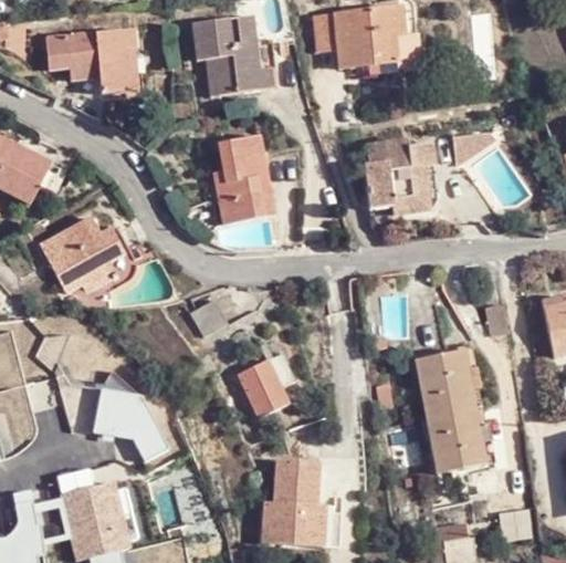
[(332,12),(337,49),(339,70),(397,62),(394,39),(404,38),(399,4),(332,12)]
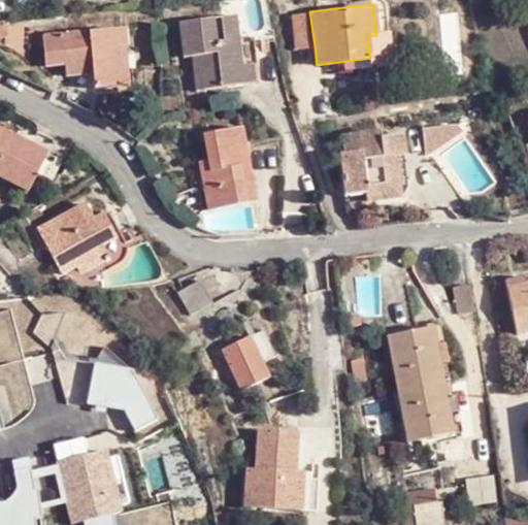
[(185,50),(192,50),(201,48),(205,84),(244,78),(239,33),(237,10),(180,15),(185,50)]
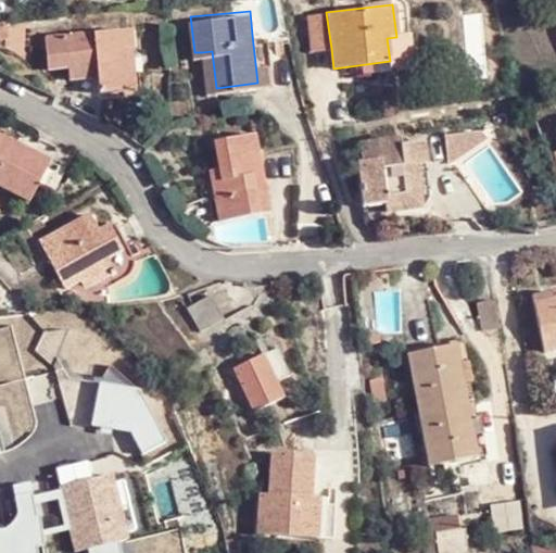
[(312,50),(331,48),(326,12),(307,14),(312,50)]
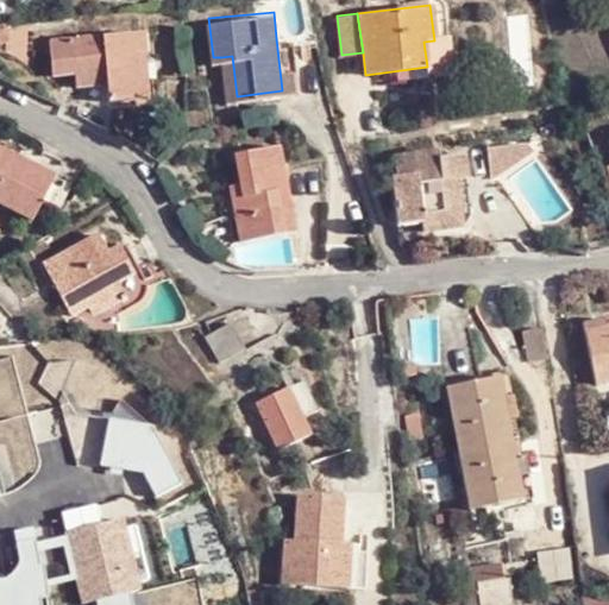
[(132,101),(159,92),(146,50),(156,48),(148,27),(60,58),(70,90),(93,83),(98,95),(119,88),(118,80),(123,77),(132,101)]
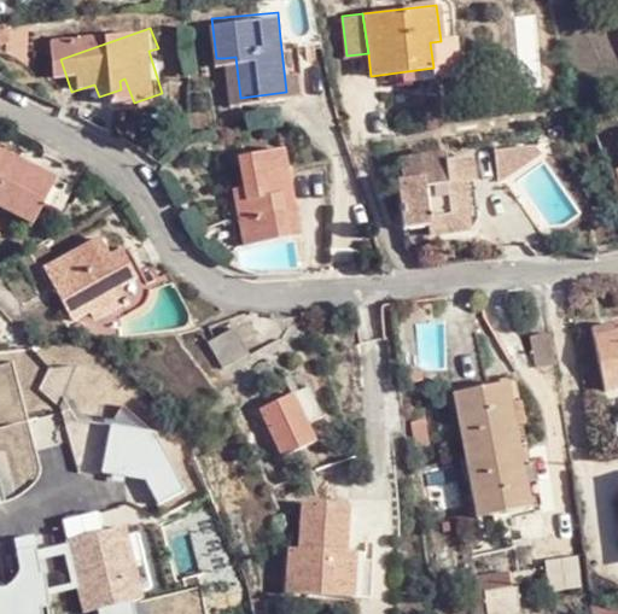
[(280,39),(286,92),(301,91),(299,70),(303,69),(299,37),(280,39)]
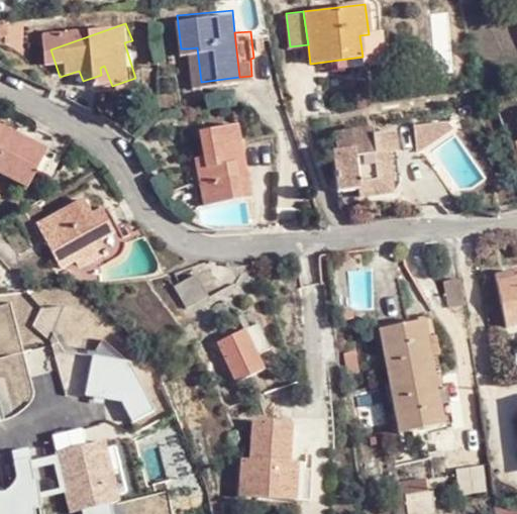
[(124,42),(135,78),(144,75),(132,40),(124,42)]
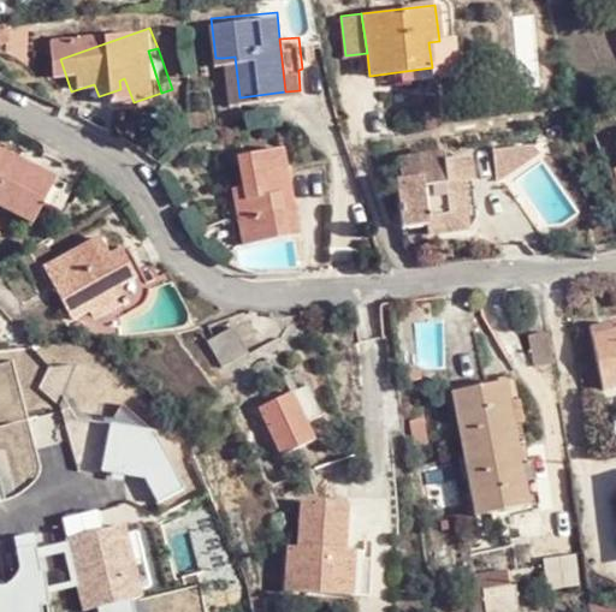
[(235,57),(224,58),(229,99),(240,97),(235,57)]
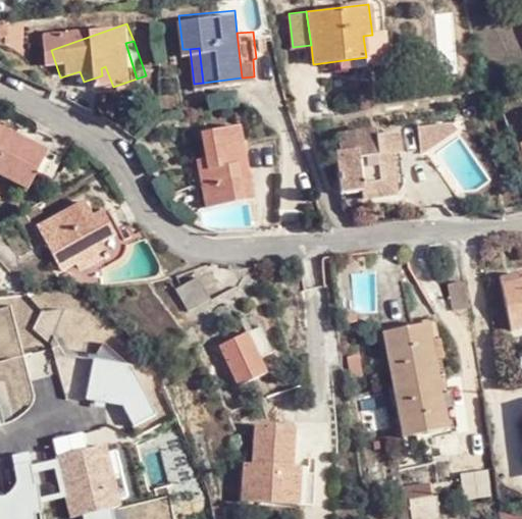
[(208,165),(197,168),(204,203),(241,198),(235,163),(243,160),(237,123),(201,131),(205,154),(208,165)]
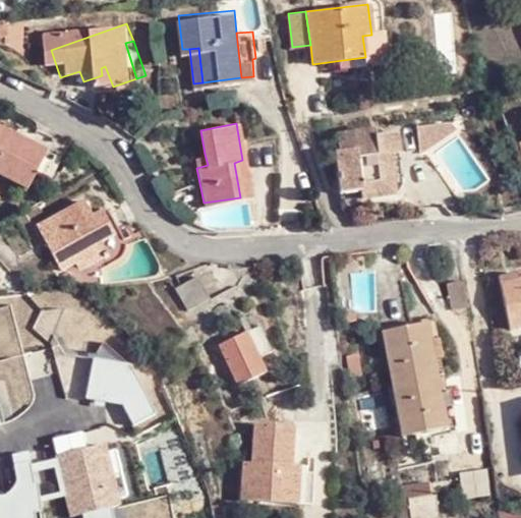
[(337,132),(341,151),(334,151),(335,162),(342,162),(344,172),(338,173),(341,192),(363,188),(364,195),(388,191),(386,175),(400,173),(396,150),(402,149),(399,129),(375,133),(373,125),(337,132)]
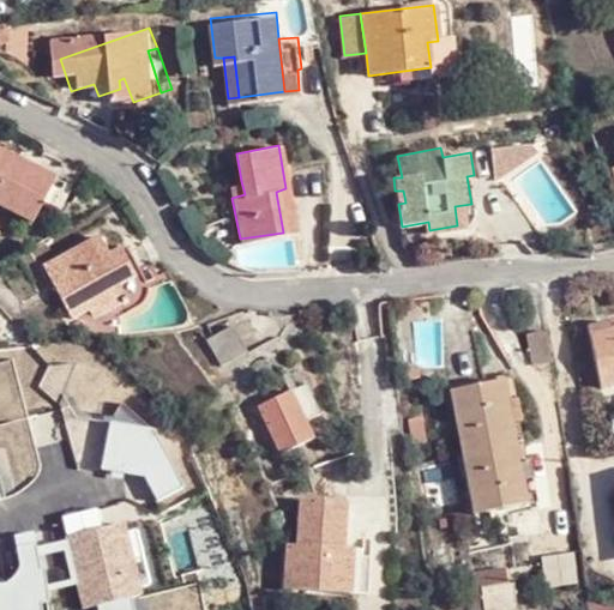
[(23,174),(28,165),(0,151),(0,204),(34,222),(53,189),(23,174)]
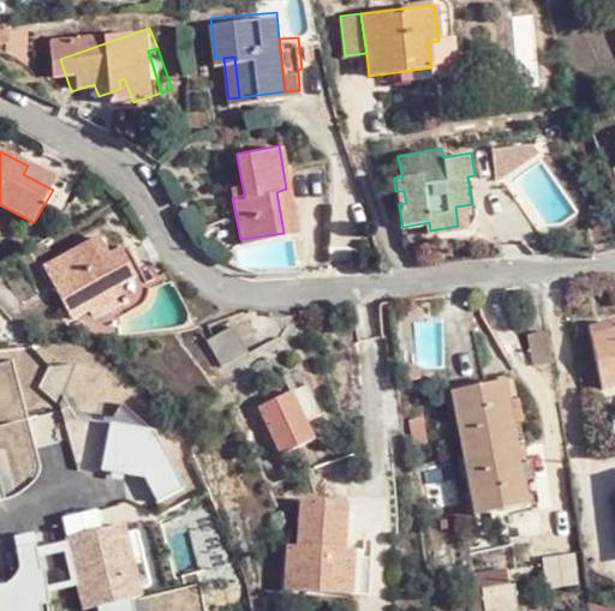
[(70,187),(28,166),(23,174),(53,190),(67,196),(70,187)]
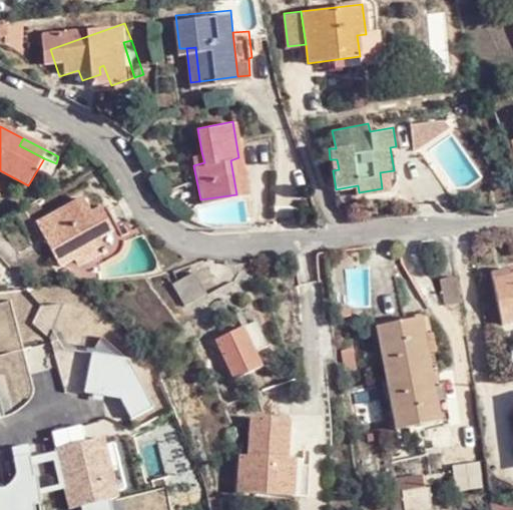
[(396,146),(390,147),(394,170),(380,172),(382,188),(393,187),(401,175),(396,146)]
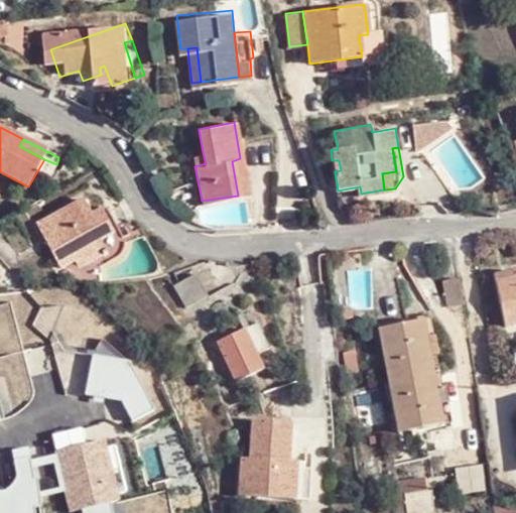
[(191,153),(195,166),(206,163),(203,152),(191,153)]
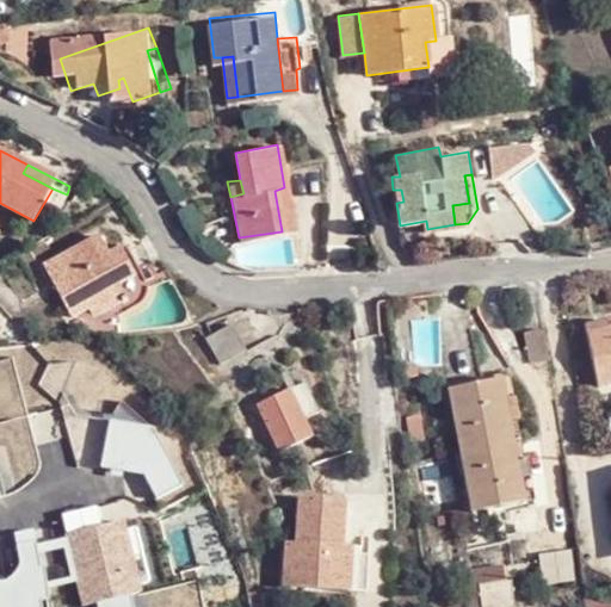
[(291,229),(284,187),(275,191),(282,231),(291,229)]
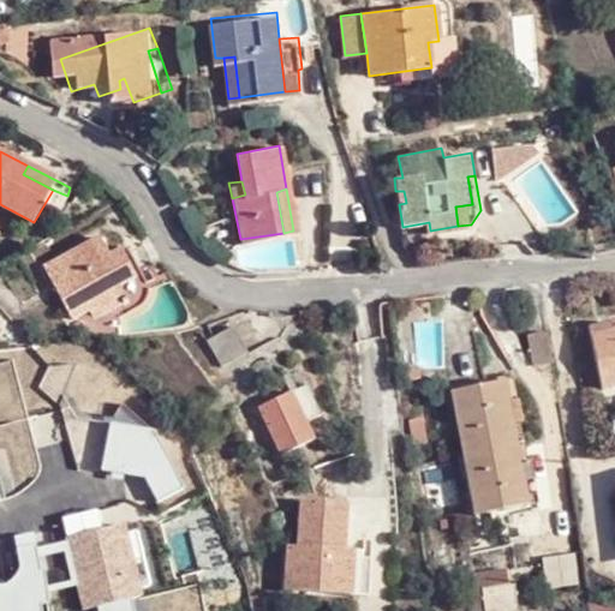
[(404,191),(395,191),(399,204),(406,203),(404,191)]
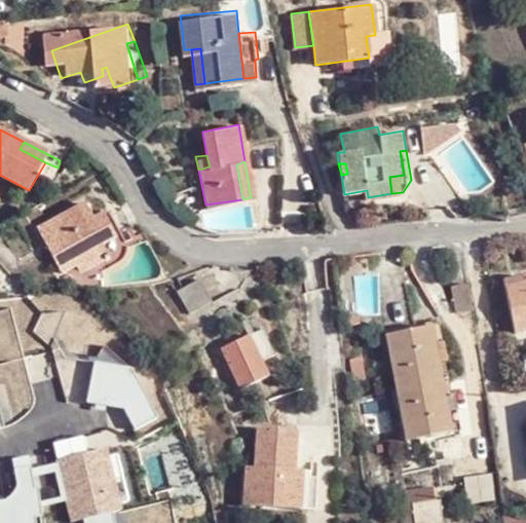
[(113,232),(102,209),(90,215),(82,199),(35,225),(59,271),(81,259),(86,266),(108,256),(104,248),(124,236),(120,229),(113,232)]
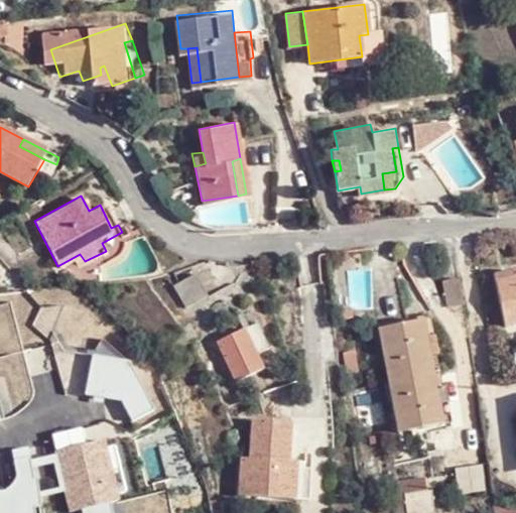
[(105,202),(100,205),(111,228),(118,225),(116,222),(105,202)]
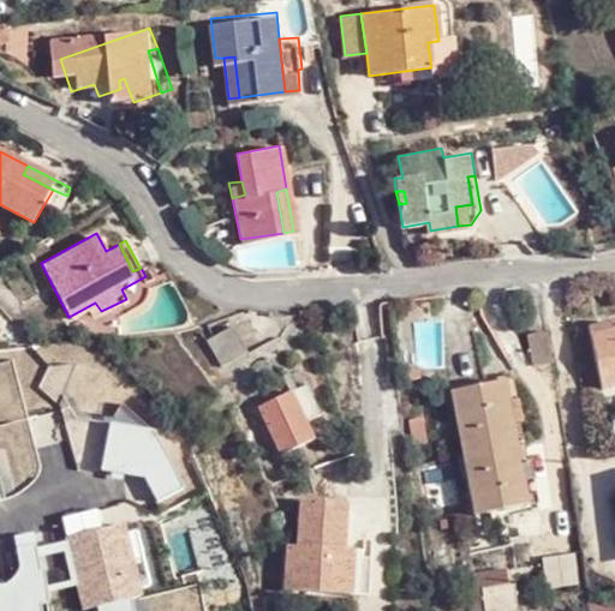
[(222,367),(236,360),(252,351),(234,321),(207,340),(222,367)]
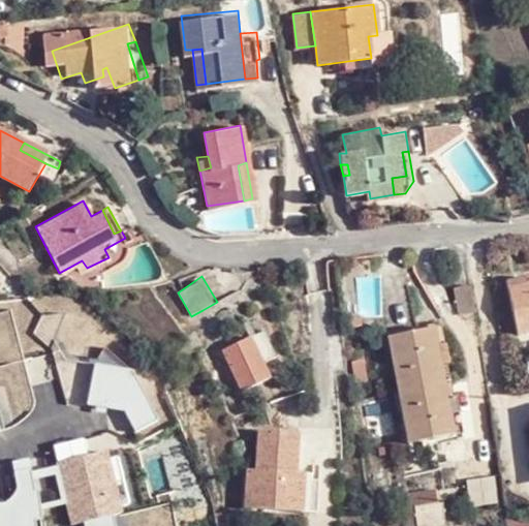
[(505,279),(517,332),(528,329),(528,283),(527,284),(524,276),(505,279)]
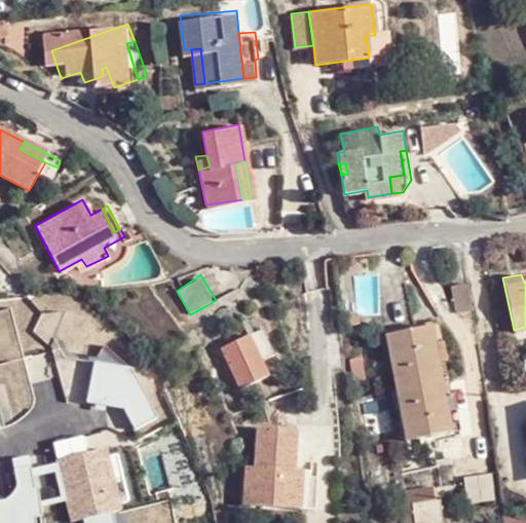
[(455,311),(472,308),(465,282),(450,285),(455,311)]
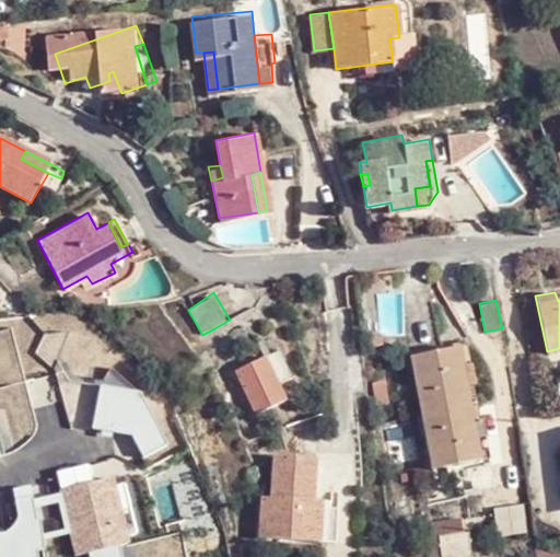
[(409,355),(430,468),(475,461),(467,424),(473,422),(465,382),(458,383),(452,347),(409,355)]
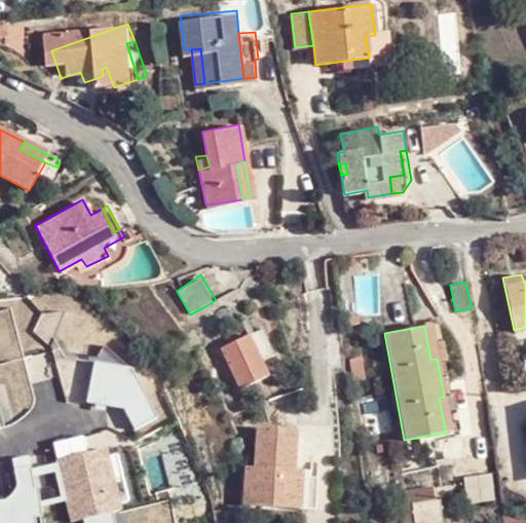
[(238,390),(266,376),(260,363),(272,357),(261,331),(221,350),(238,390)]
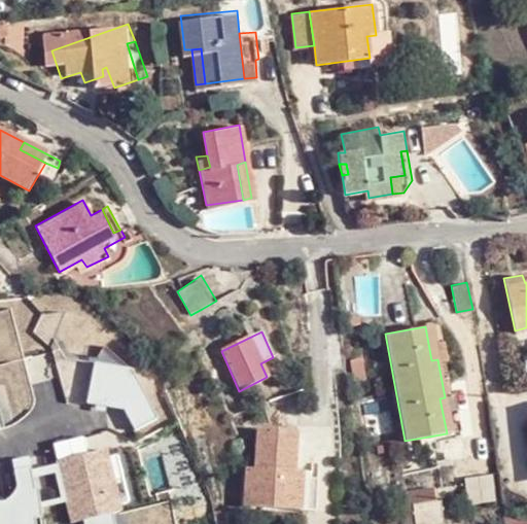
[(243,502),(300,504),(301,466),(293,465),(294,426),(253,424),(252,464),(244,464),(243,502)]
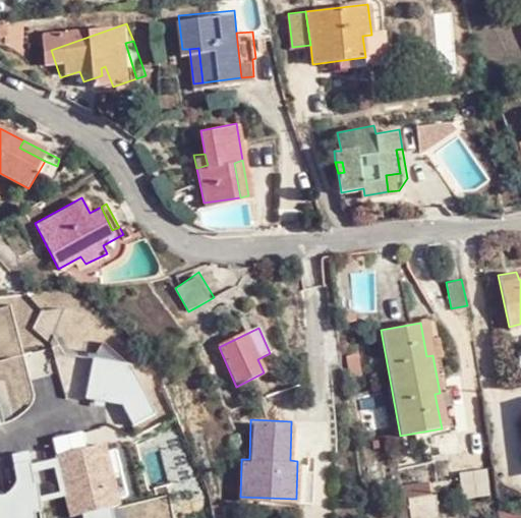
[(109,442),(60,453),(65,473),(67,486),(73,516),(122,504),(109,442)]
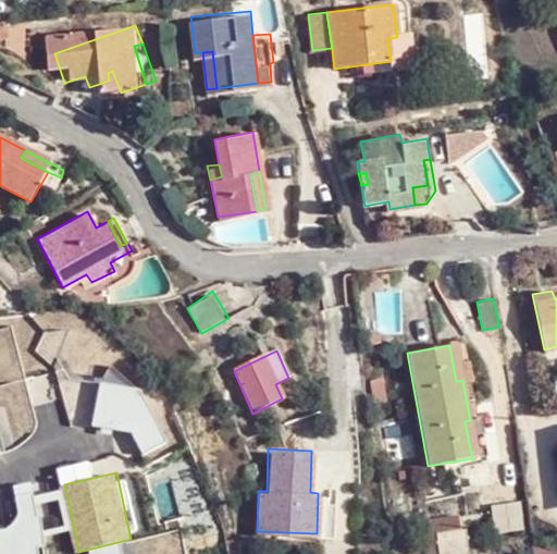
[(35,504),(31,487),(0,493),(0,504),(1,512),(20,507),(35,504)]
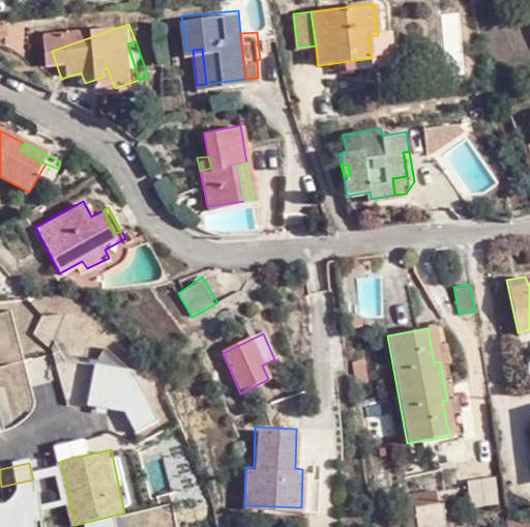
[(68,495),(66,481),(59,482),(61,497),(68,495)]
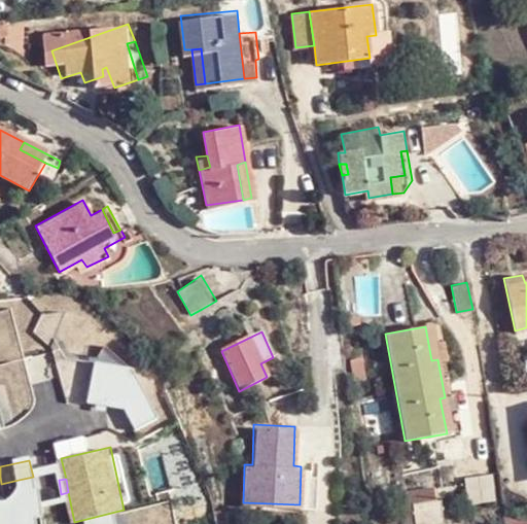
[(467,500),(491,495),(488,479),(464,484),(467,500)]
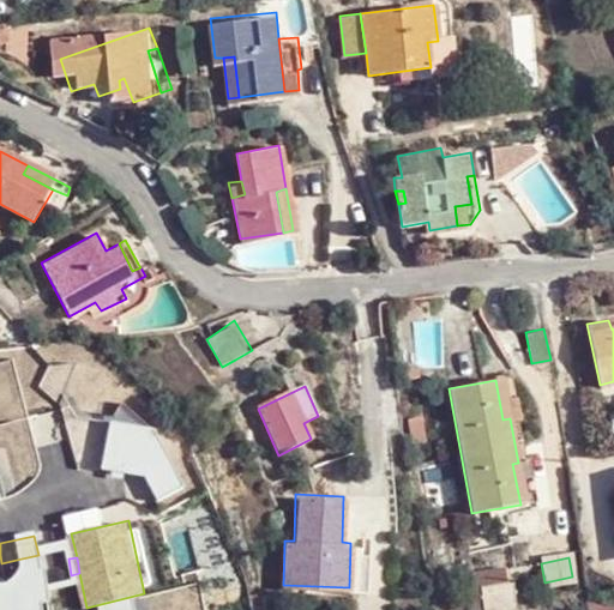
[(22,559),(1,563),(6,584),(25,580),(22,559)]
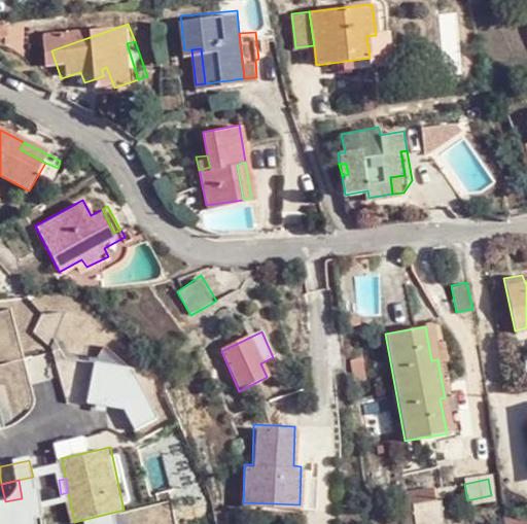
[(22,498),(5,501),(8,523),(25,523),(23,514),(25,514),(22,498)]
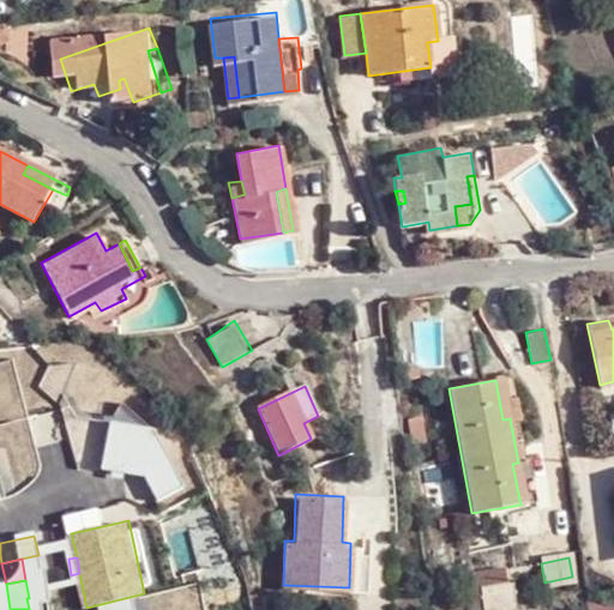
[(465,587),(468,609),(513,609),(510,580),(465,587)]
